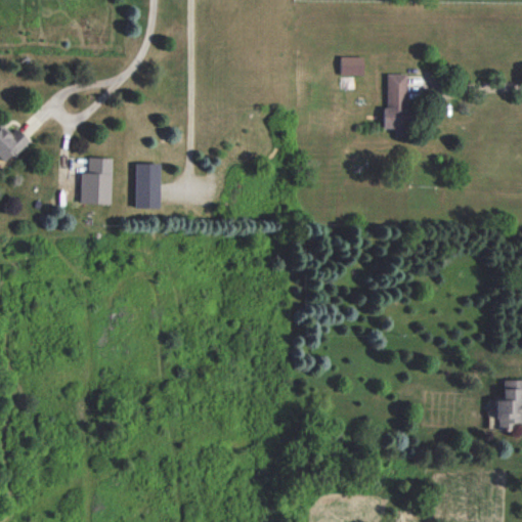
[(363,57),(341,58),(342,73),(364,73),(363,57)]
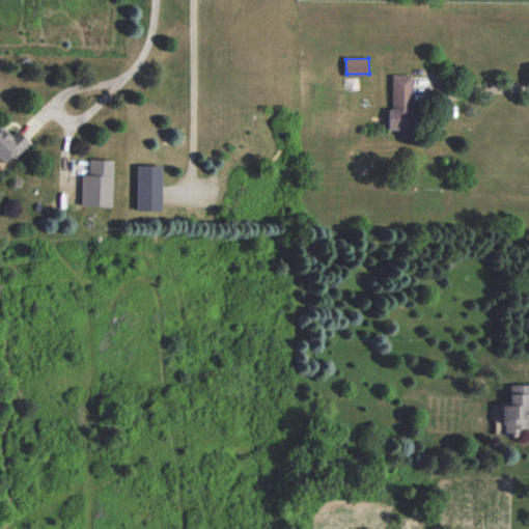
[(413,77),(392,77),(392,111),(389,111),(388,132),(400,132),(400,141),(412,141),(413,77)]
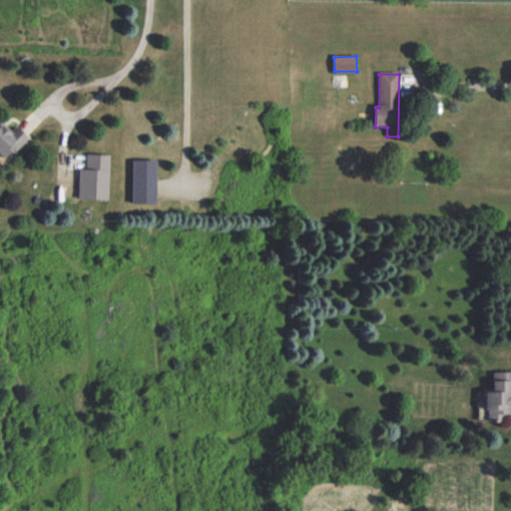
[(17,126),(12,131),(2,121),(0,123),(0,154),(6,161),(29,138),(17,126)]
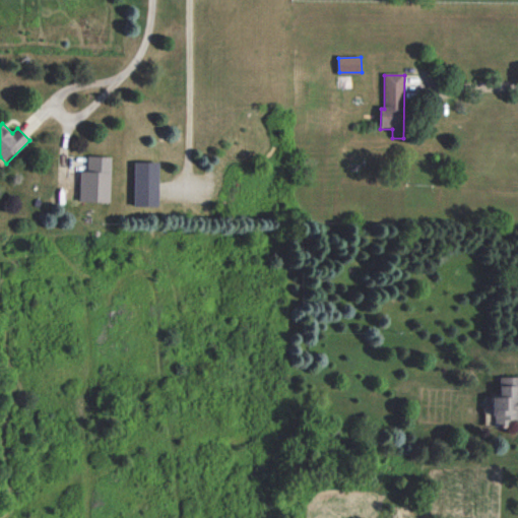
[(81,173),(80,203),(111,203),(113,158),(89,157),(88,173),(81,173)]
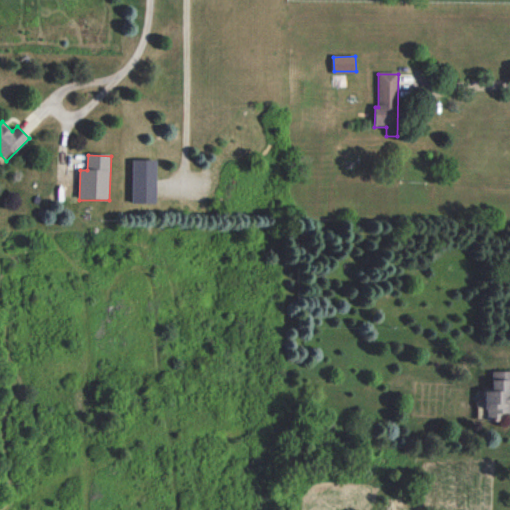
[(157,161),(133,161),(133,204),(157,204),(157,161)]
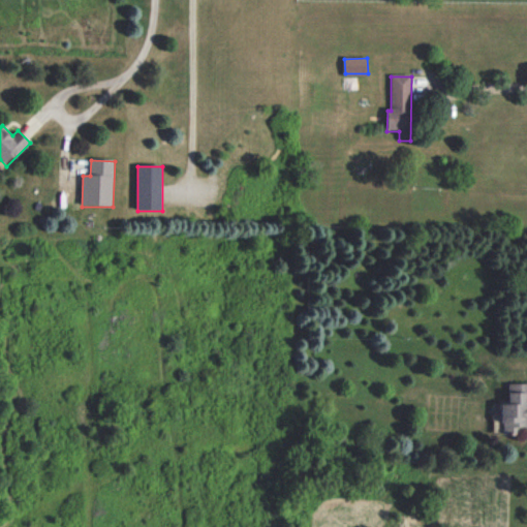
[(526,384),(508,384),(508,405),(502,405),(502,435),(520,435),(520,428),(526,428),(526,384)]
